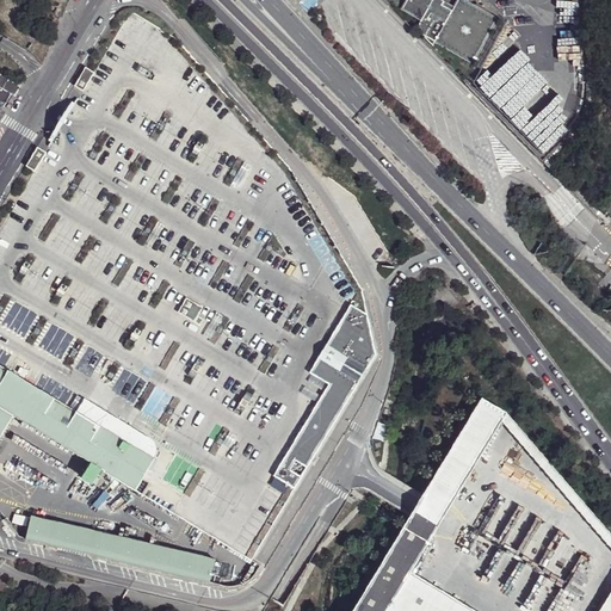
[(406,0),(402,8),(421,19),(420,20),(420,26),(421,31),(425,36),(471,61),(495,18),(463,0),(457,0),(452,10),(442,4),(444,1),(442,0),(406,0)]
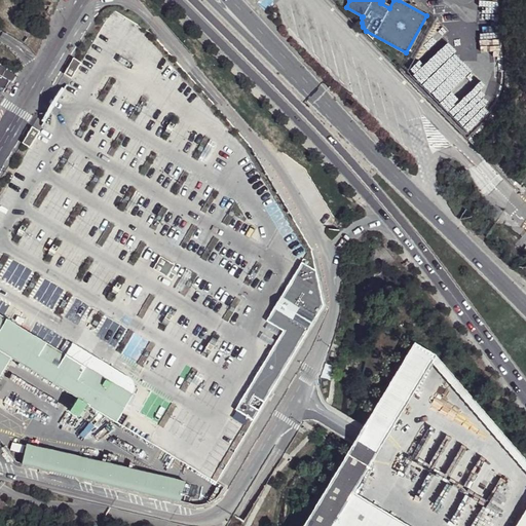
[(497,34),(497,0),(479,0),(479,34),(497,34)]
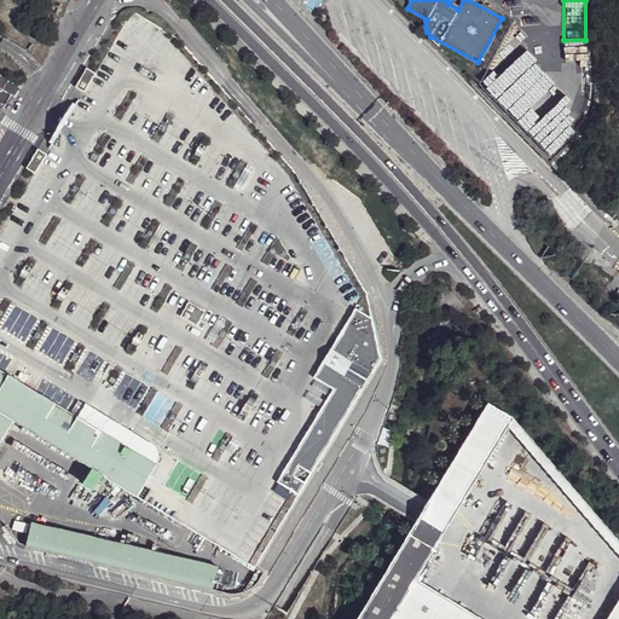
[(180,39),(132,11),(104,57),(46,154),(34,174),(0,230),(0,441),(13,421),(106,478),(254,563),(380,356),(364,289),(293,169),(180,39)]
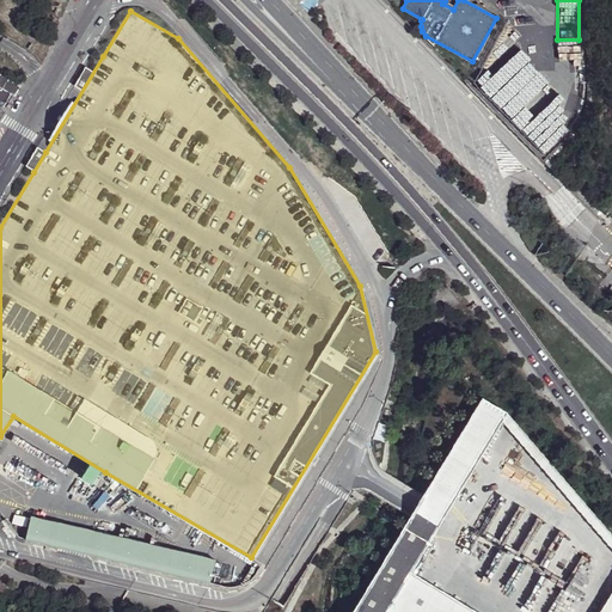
[(83,91),(93,72),(85,67),(74,86),(83,91)]
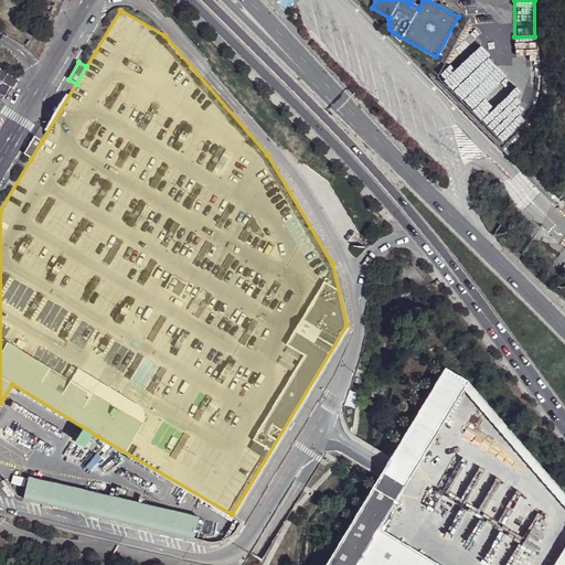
[(489,115),(479,104),(483,100),(467,80),(450,94),(477,125),(489,115)]
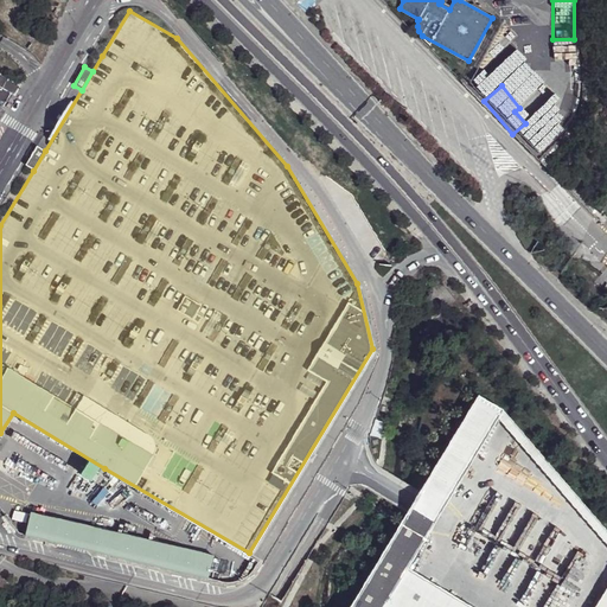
[(549,133),(556,128),(548,116),(519,138),(531,154),(554,139),(549,133)]
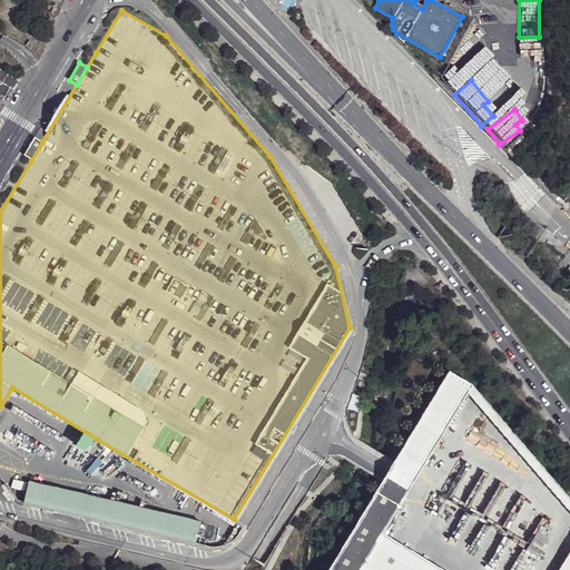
[(31,160),(42,141),(35,137),(23,155),(31,160)]
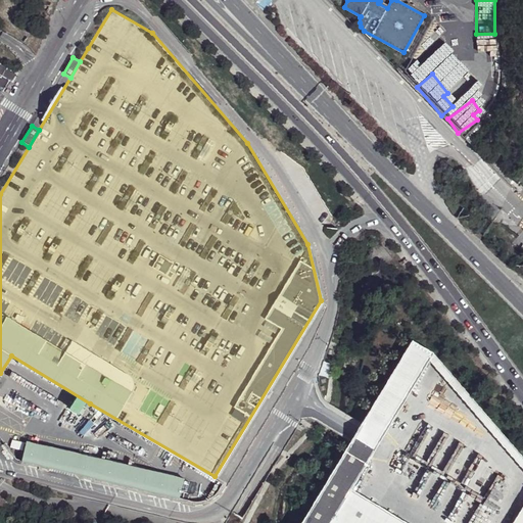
[(358,431),(301,522),(406,522),(351,490),(380,443),(429,361),(522,469),(522,458),(433,353),(413,340),(358,431)]
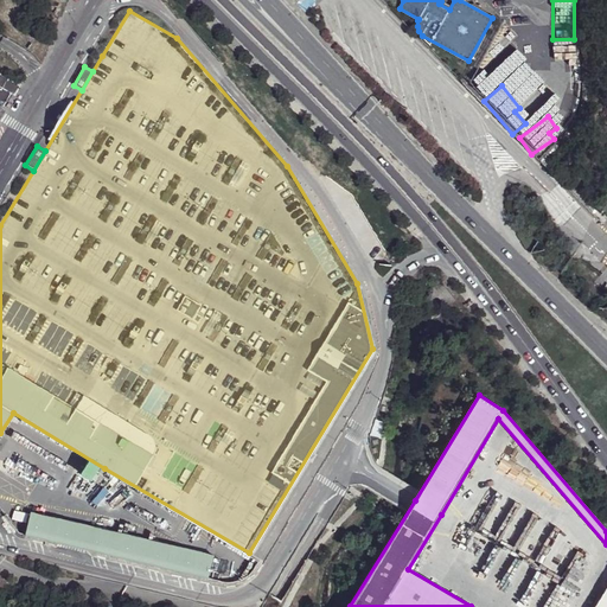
[(213,555),(31,512),(25,535),(208,577),(213,555)]
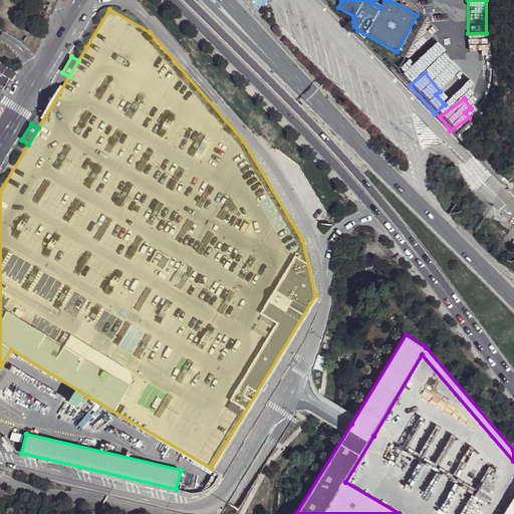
[(513,513),(513,493),(501,513),(513,513)]
